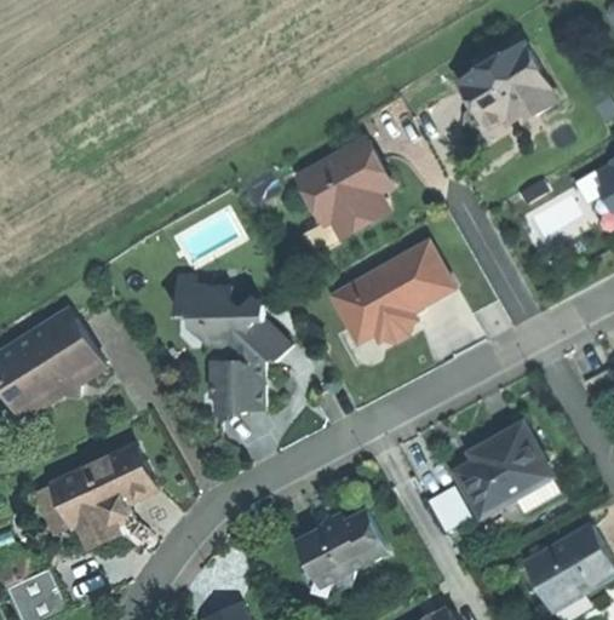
[(613,0),(606,4),(603,13),(609,23),(613,24),(613,0)]
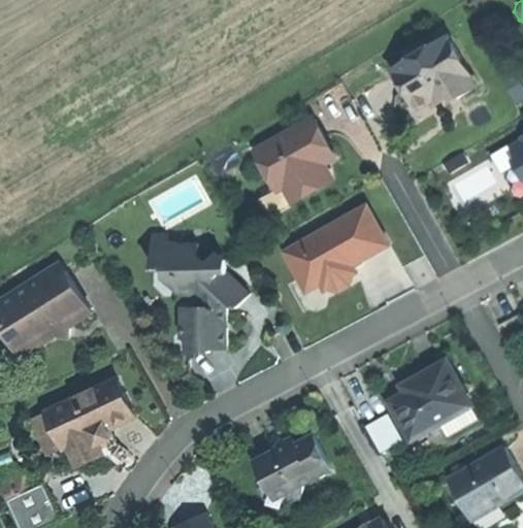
[(458,58),(445,35),(389,68),(413,108),(422,102),(431,97),(440,99),(442,91),(449,87),(455,97),(474,86),(457,58),(458,58)]
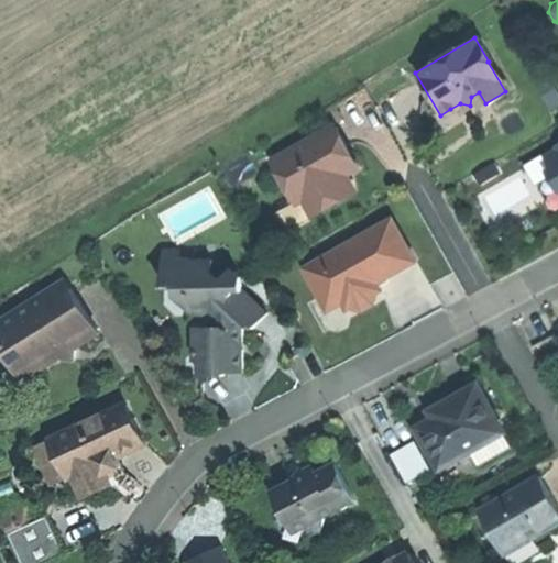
[(544,77),(533,84),(545,106),(557,99),(544,77)]
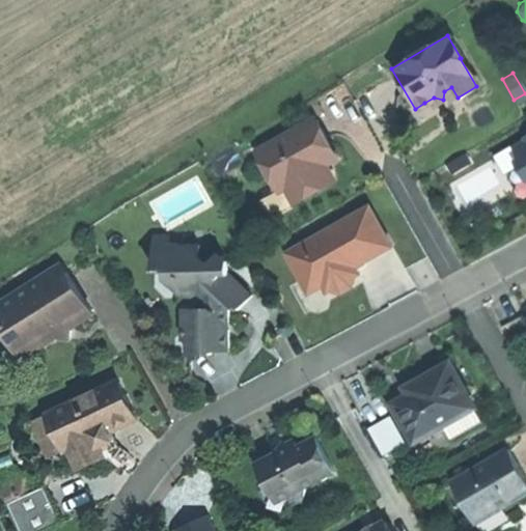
[(332,182),(323,165),(317,156),(328,149),(311,120),(255,152),(277,192),(284,188),(293,203),(332,182)]
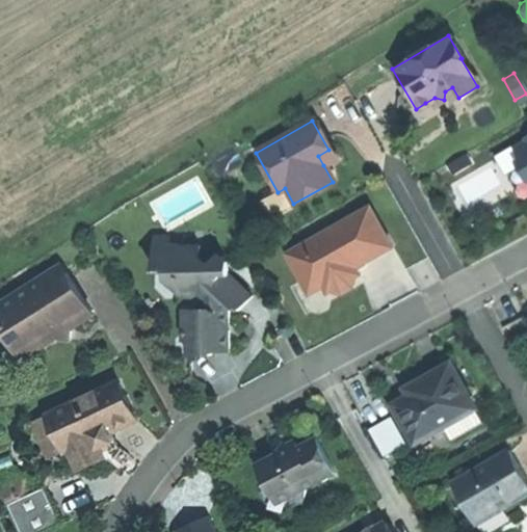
[(526,136),(526,134),(521,138),(522,140),(510,147),(512,151),(526,142),(526,136)]
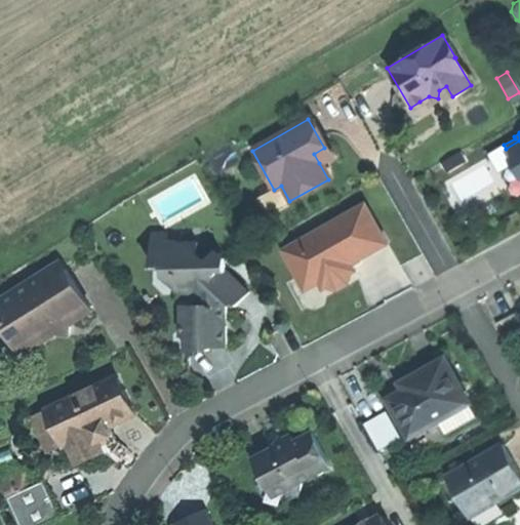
[(513,162),(519,173),(519,134),(519,140),(506,149),(513,162)]
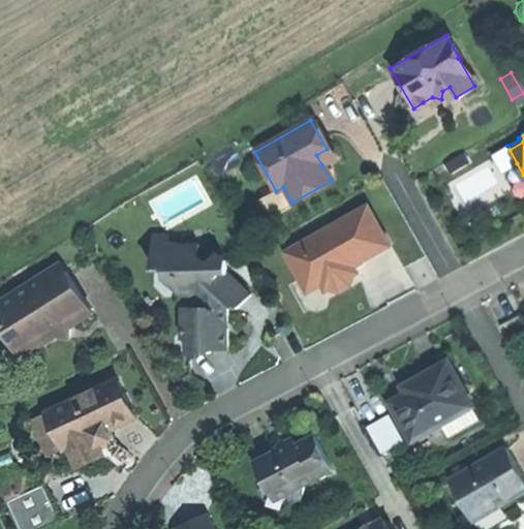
[(488,155),(499,174),(517,163),(510,150),(507,146),(506,145),(488,155)]
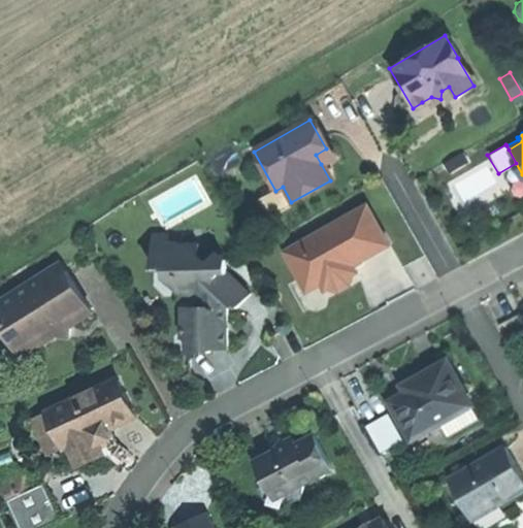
[(316,155),(321,164),(327,161),(331,158),(326,149),(316,155)]
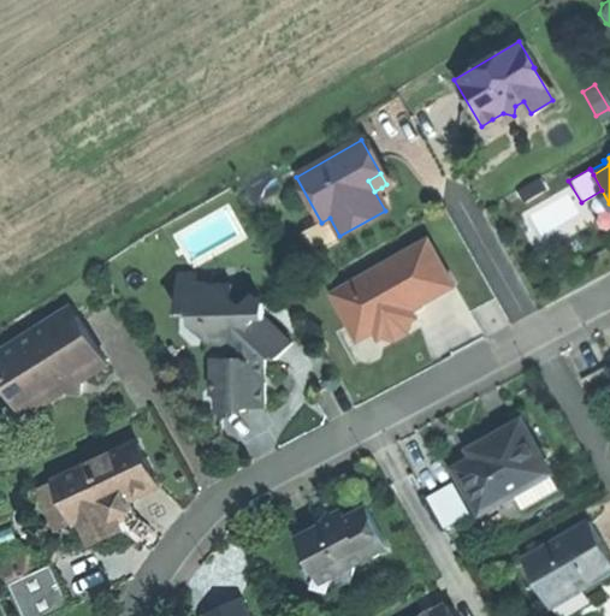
[(540,189),(536,179),(515,191),(521,201),(540,189)]
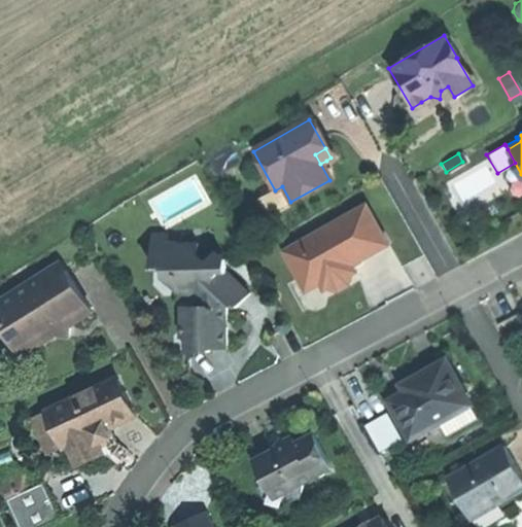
[(484,166),(452,177),(458,196),(490,185),(484,166)]
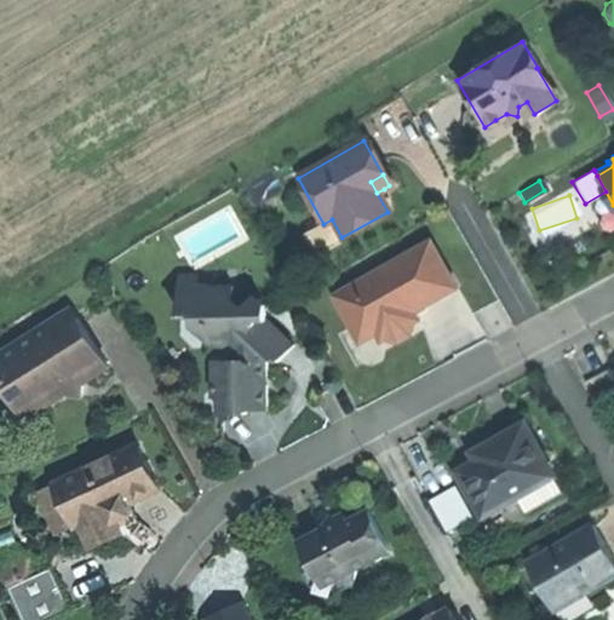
[(407,305),(448,282),(426,242),(331,297),(348,325),(365,315),(373,332),(378,339),(382,337),(411,320),(414,319),(409,311),(407,305)]
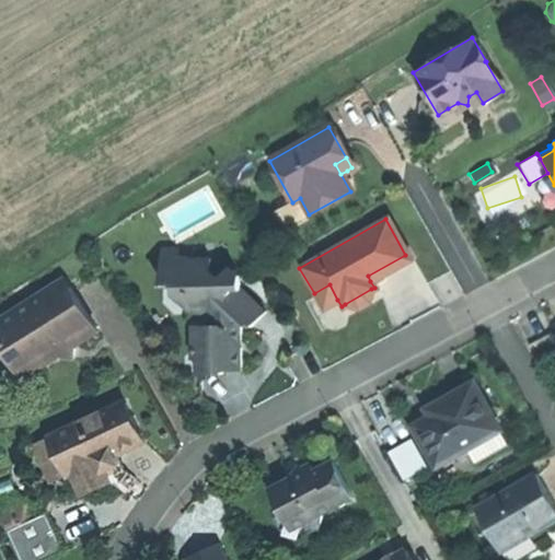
[(160,259),(175,259),(175,249),(160,249),(160,259)]
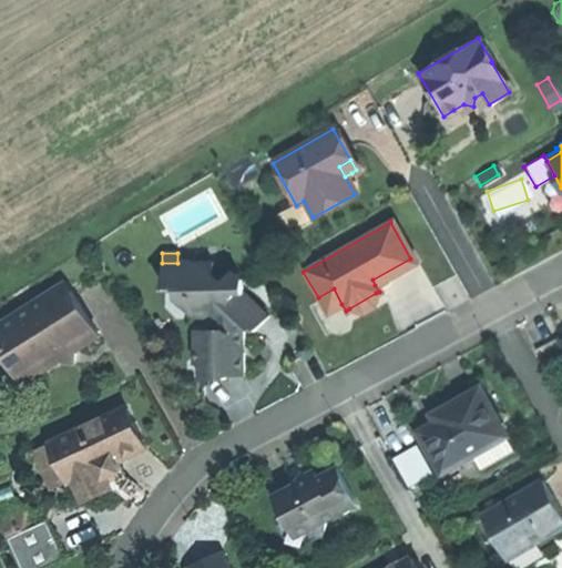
[(414,263),(410,259),(373,280),(375,285),(414,263)]
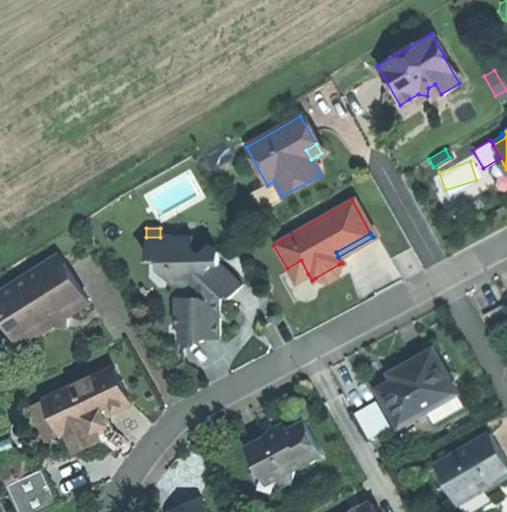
[(169,236),(160,237),(146,237),(147,263),(159,262),(168,270),(162,275),(174,286),(188,286),(188,298),(175,299),(175,326),(180,327),(180,343),(191,343),(202,343),(202,340),(219,339),(218,298),(228,299),(240,286),(217,264),(217,252),(209,245),(200,254),(190,248),(190,237),(169,238),(169,236)]
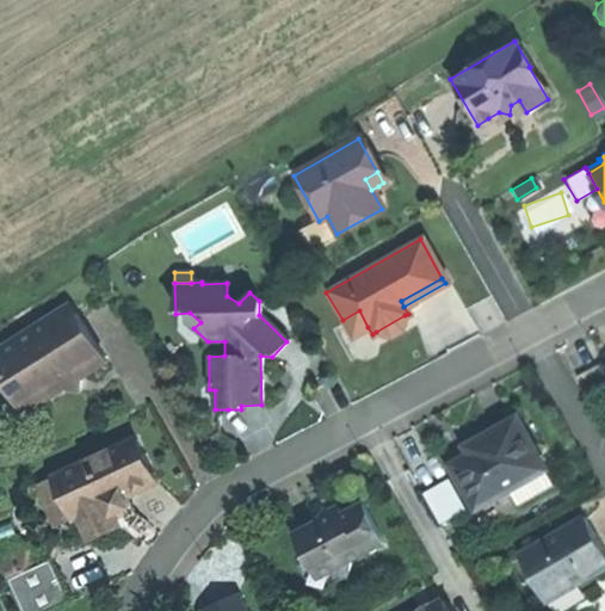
[(91,369),(100,362),(65,306),(0,347),(0,366),(5,375),(0,377),(0,381),(20,413),(60,388),(74,390),(78,376),(91,369)]
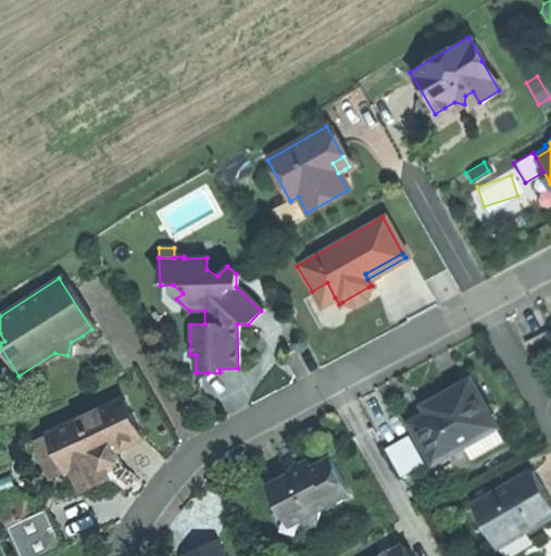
[(327,282),(312,291),(320,306),(335,298),(327,282)]
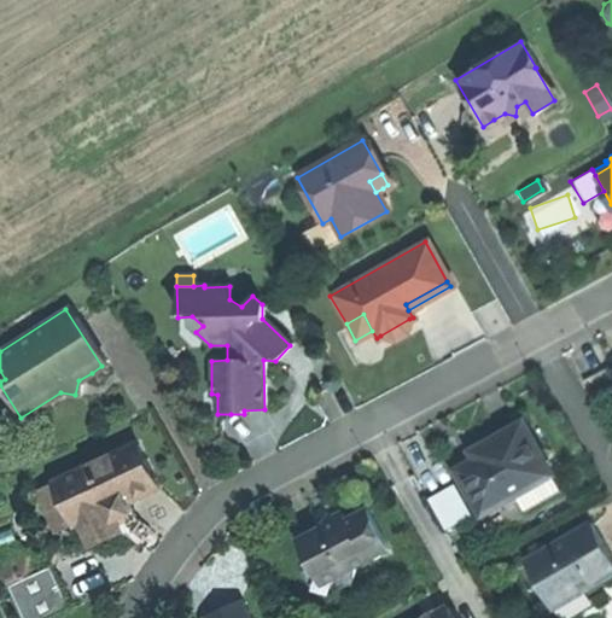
[(404,333),(409,319),(380,336),(395,339),(400,337),(404,333)]
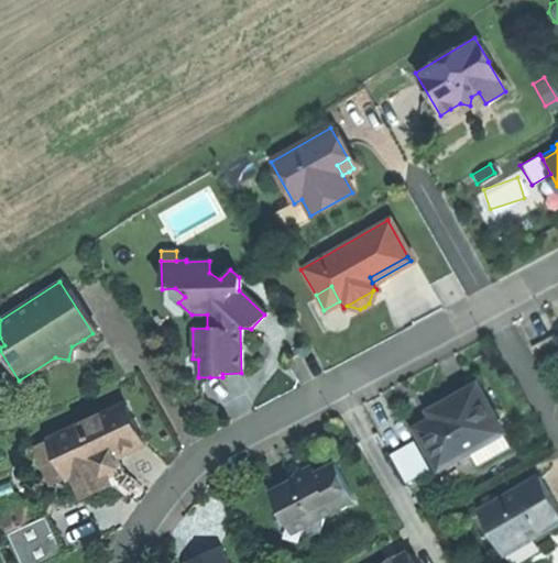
[(441,414),(430,419),(414,429),(437,470),(469,452),(477,466),(510,448),(474,385),(453,397),(437,406),(441,414)]
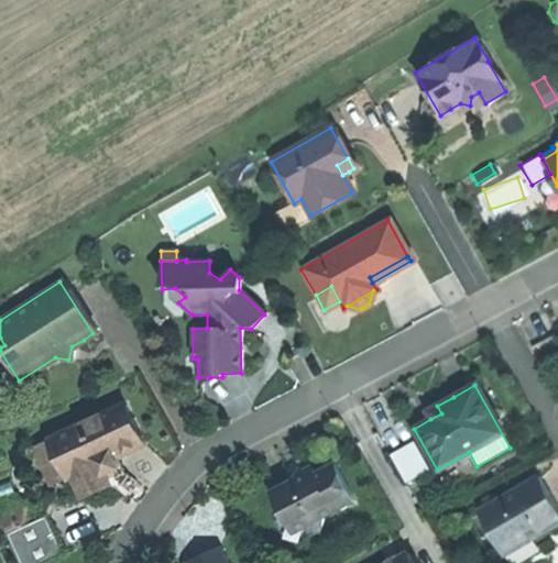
[(102,476),(118,468),(113,457),(142,444),(123,405),(47,441),(66,479),(70,477),(81,499),(108,487),(102,476)]
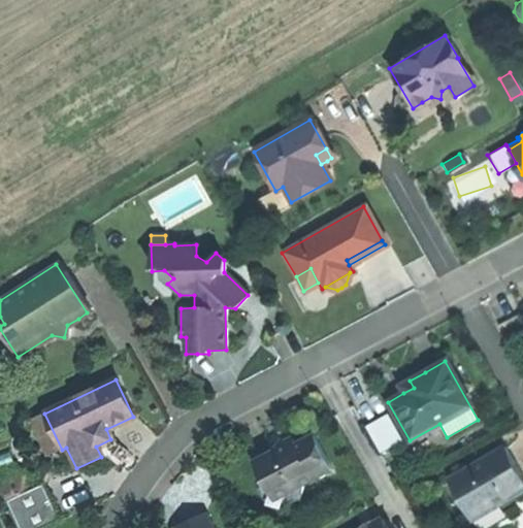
[(399,387),(403,393),(414,388),(410,381),(399,387)]
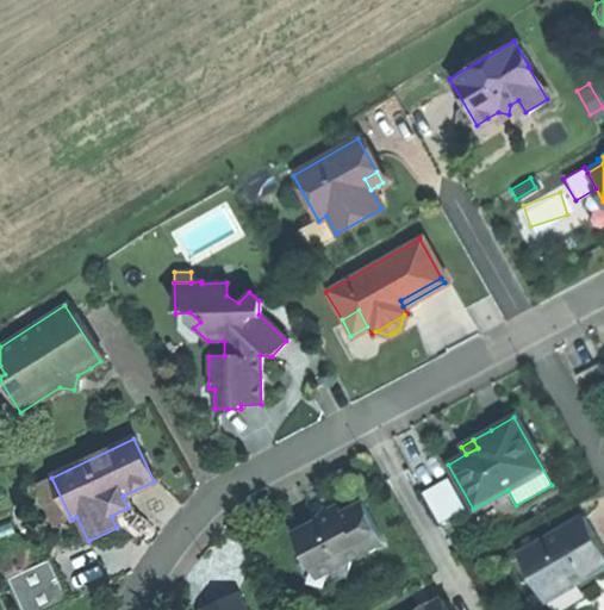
[(72,520),(51,478),(36,485),(56,528),(72,520)]
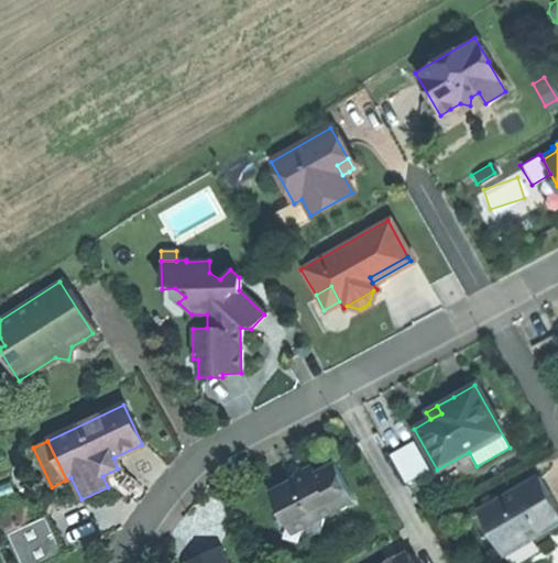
[(428,468),(413,441),(390,454),(405,482),(428,468)]
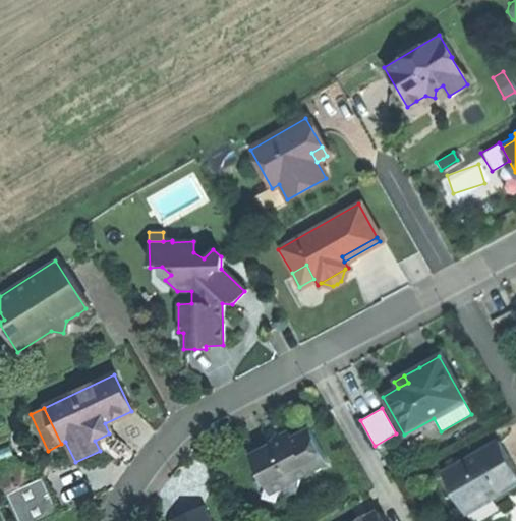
[(326,463),(308,429),(290,440),(288,433),(280,438),(277,437),(273,445),(263,450),(250,455),(256,467),(253,473),(256,481),(293,491),(290,483),(326,463)]
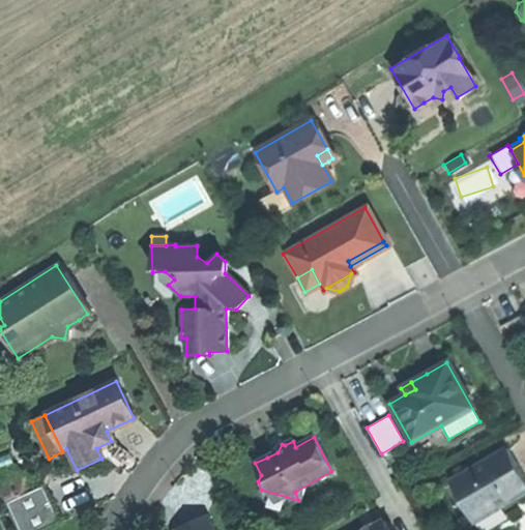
[(116,451),(111,441),(96,448),(101,459),(110,454),(116,451)]
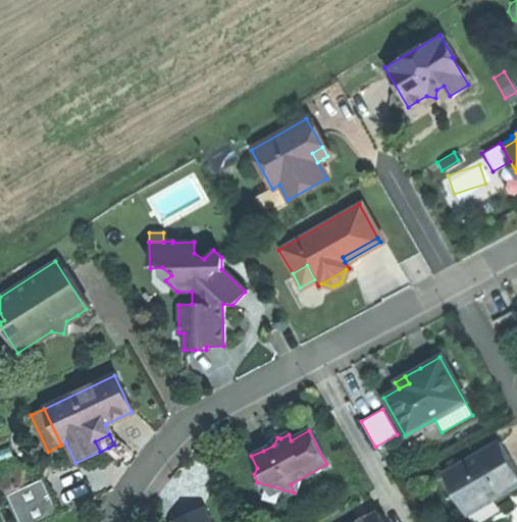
[(465,514),(493,499),(516,484),(516,476),(508,461),(497,440),(441,472),(465,514)]
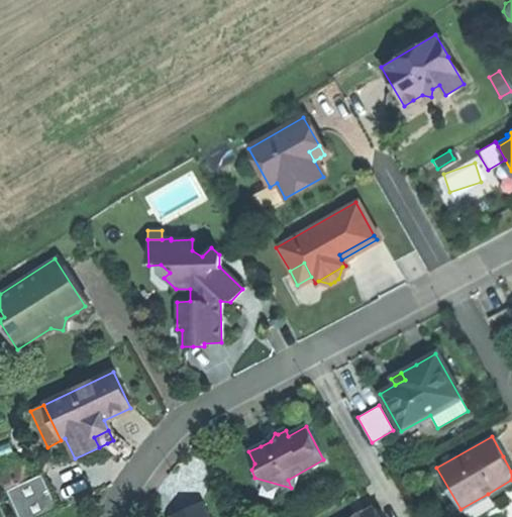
[(19,462),(0,472),(0,485),(7,482),(10,487),(27,479),(19,462)]
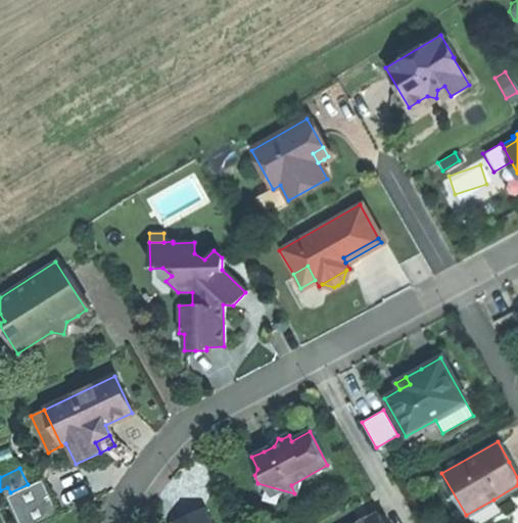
[(7,487),(0,490),(15,522),(42,522),(57,516),(40,479),(28,484),(10,492),(7,487)]
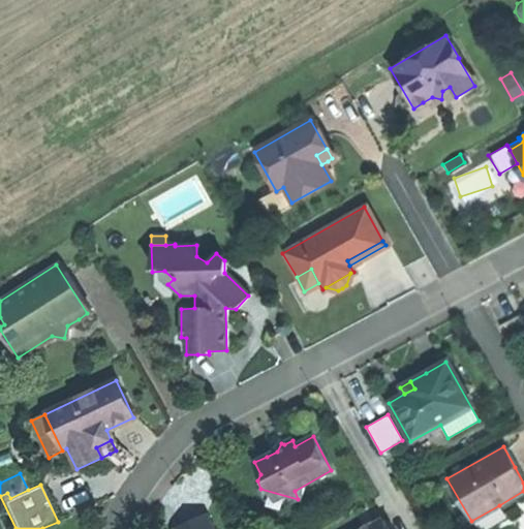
[(487,528),(506,519),(499,505),(471,521),(475,528),(487,528)]
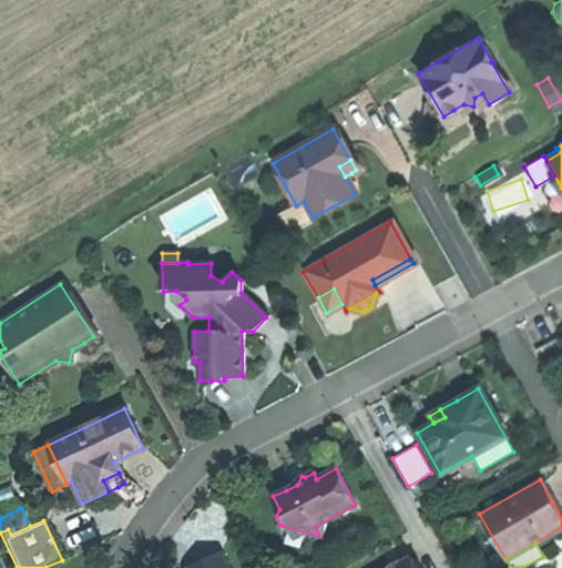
[(188,567),(225,567),(217,551),(187,565),(188,567)]
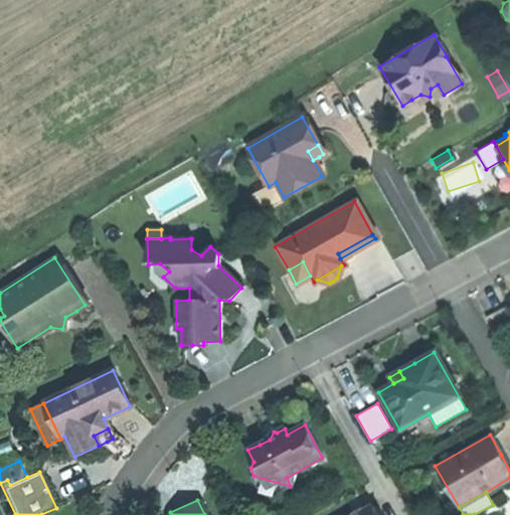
[(375,514),(370,506),(361,510),(360,511),(361,513),(357,514),(375,514)]
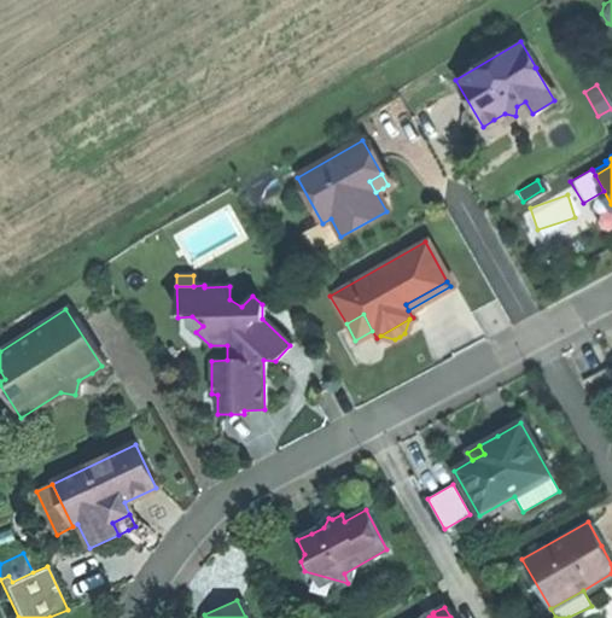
All buildings are outlined.
